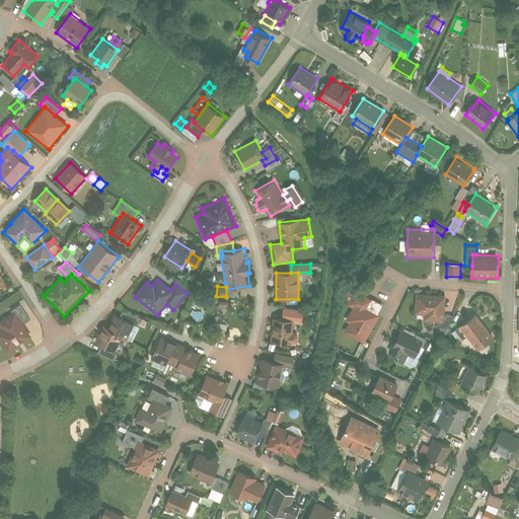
[(344,296),(349,298),(353,290),(349,287),(344,296)]
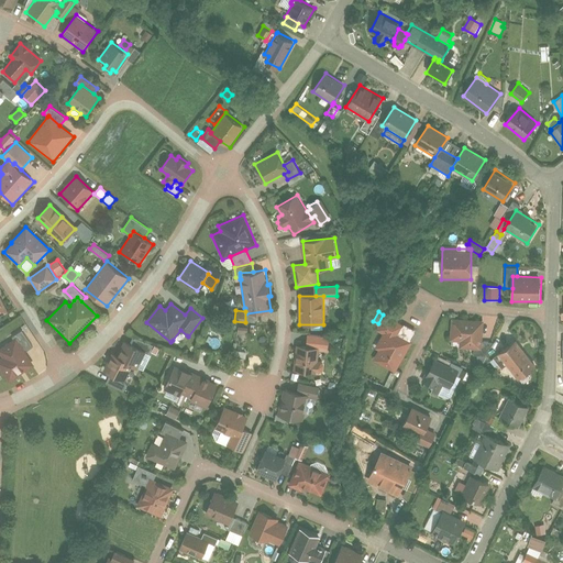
[(395,372),(412,343),(410,342),(397,334),(403,324),(385,315),(376,330),(383,333),(375,348),(378,350),(375,356),(378,357),(376,362),(395,372)]
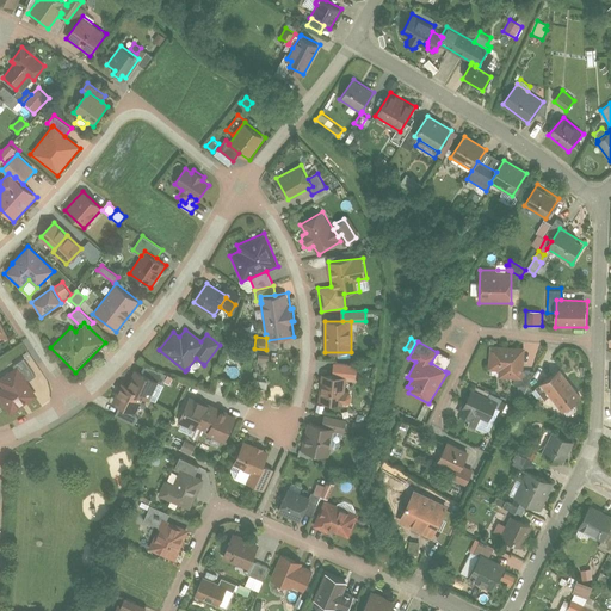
[(526,349),(491,345),(488,368),(500,369),(499,378),(524,381),(526,349)]
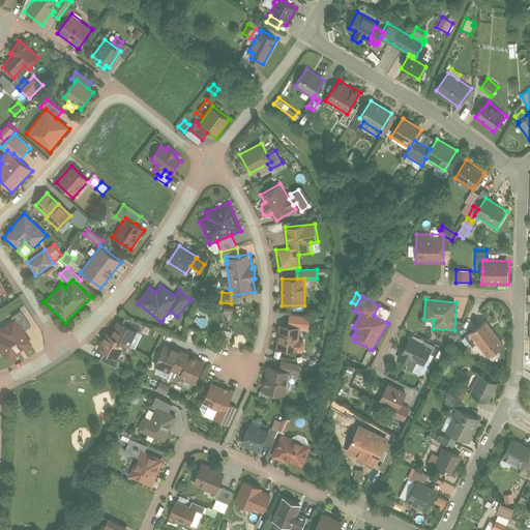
[(380,304),(379,305),(374,315),(386,322),(392,312),(380,304)]
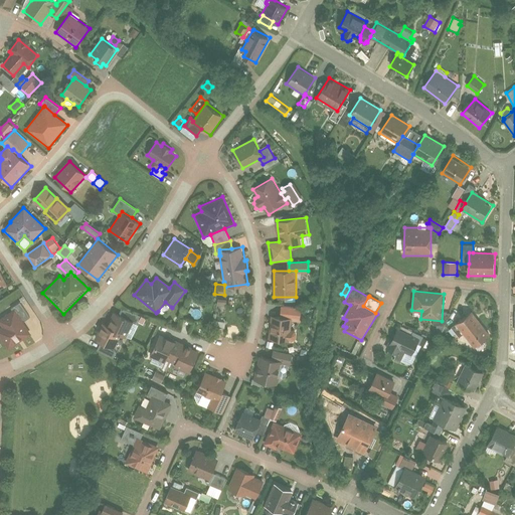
[(15,308),(23,321),(30,317),(20,302),(11,308),(13,310),(15,308)]
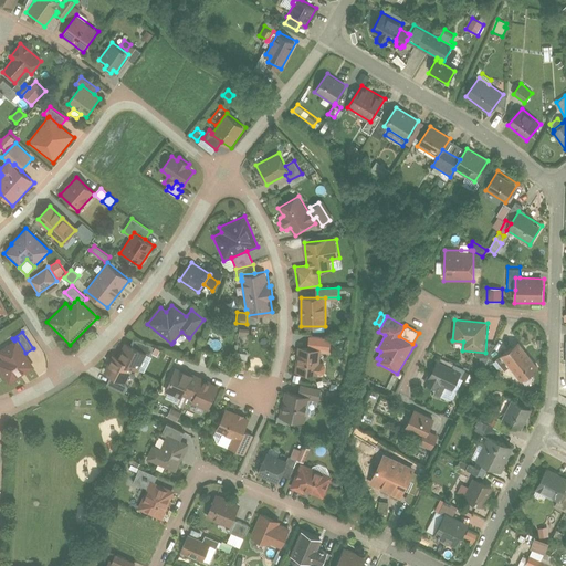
[(185,342),(188,337),(181,332),(174,342),(184,342),(185,342)]
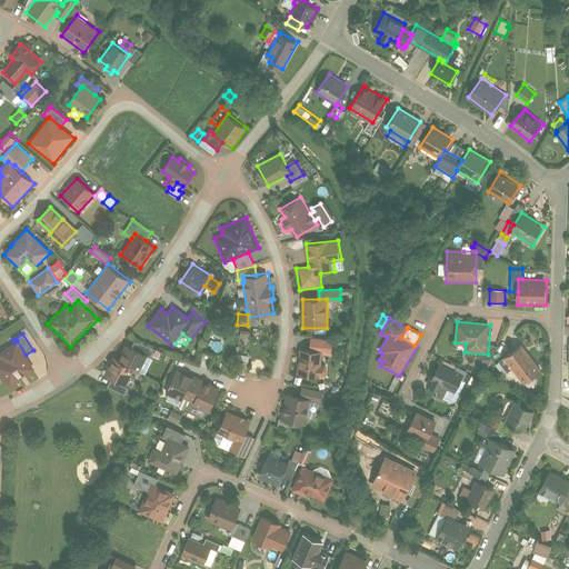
[(332,339),(323,339),(322,349),(331,350),(332,339)]
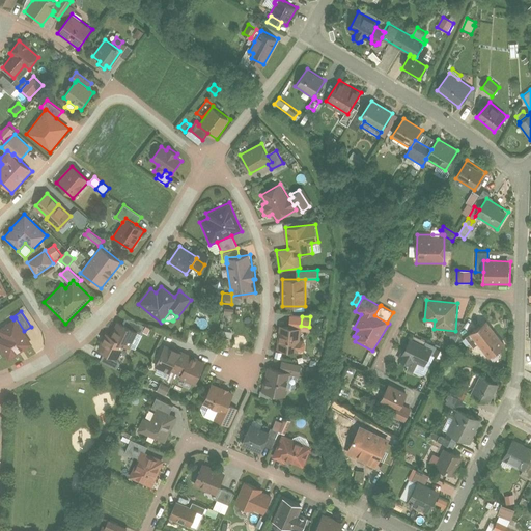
[(24,331),(16,317),(14,319),(0,328),(0,331),(3,336),(0,338),(0,346),(8,360),(32,344),(24,331)]
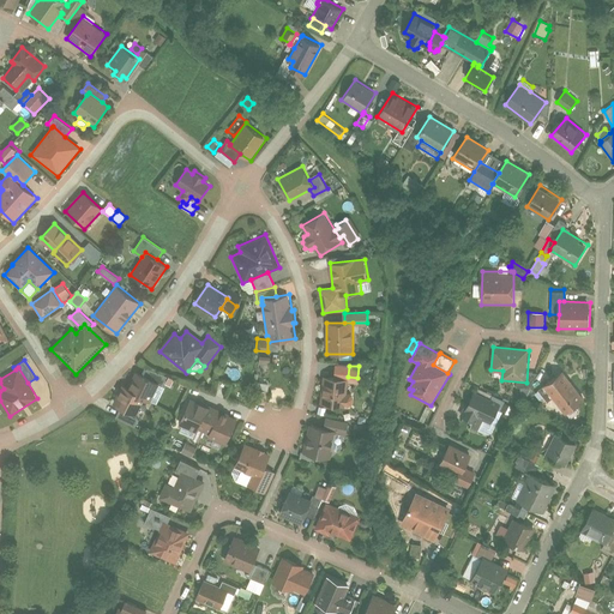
[(148,369),(144,377),(156,381),(158,383),(162,377),(148,369)]
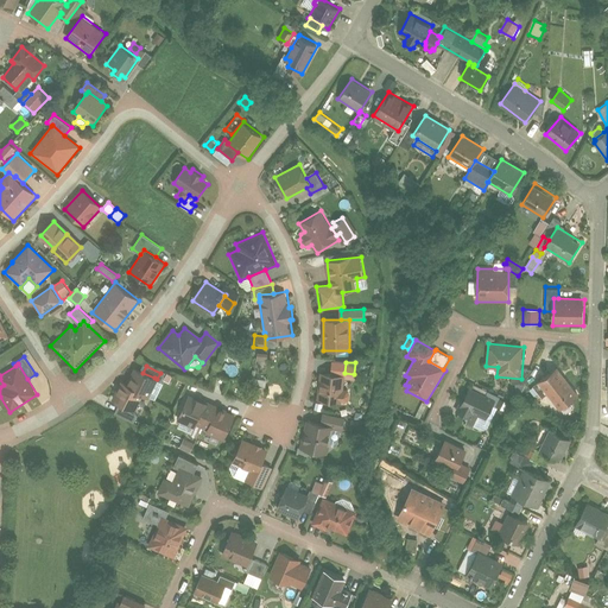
[(580,394),(558,367),(538,382),(561,410),(580,394)]
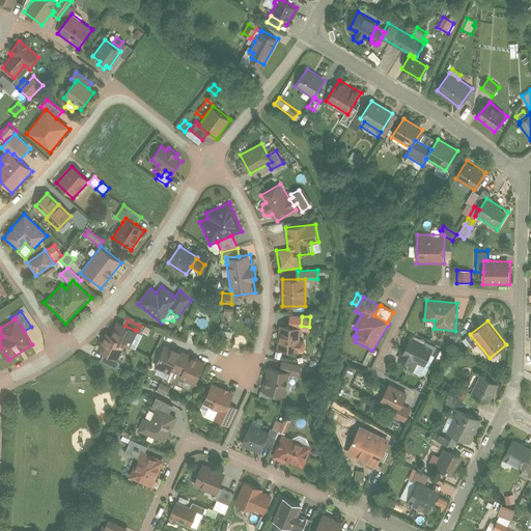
[(111,336),(106,334),(98,352),(113,359),(119,344),(127,347),(135,330),(124,326),(117,323),(111,336)]
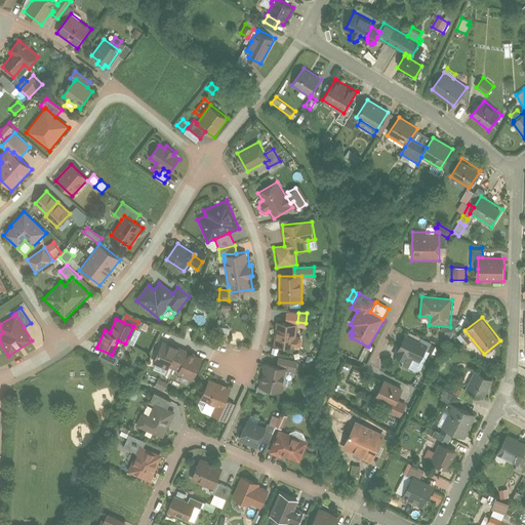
[(298,324),(277,321),(274,346),(295,348),(298,324)]
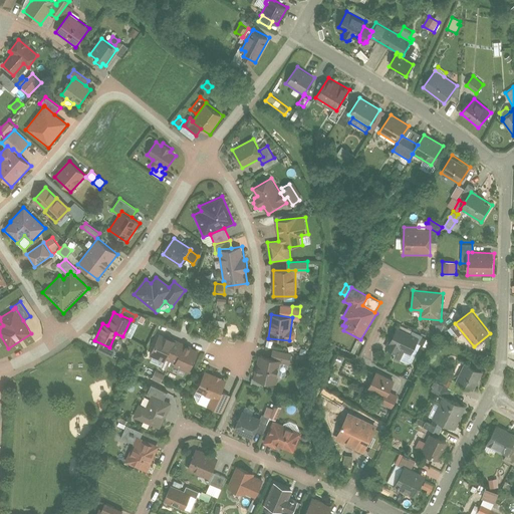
[(225,327),(215,325),(213,336),(223,337),(225,327)]
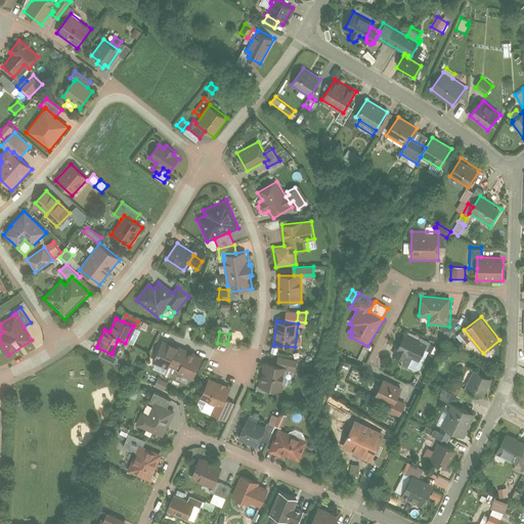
[(427,346),(404,335),(393,354),(404,360),(406,355),(412,358),(419,361),(425,350),(427,346)]
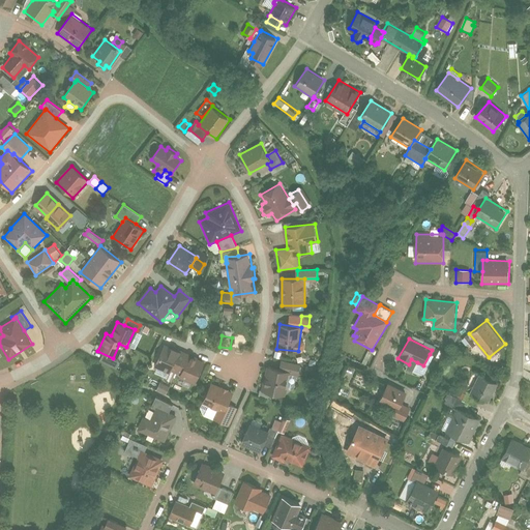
[(173,347),(173,348),(165,345),(154,366),(157,369),(168,373),(175,377),(194,385),(204,362),(197,359),(197,358),(192,355),(192,357),(178,350),(178,349),(173,347)]
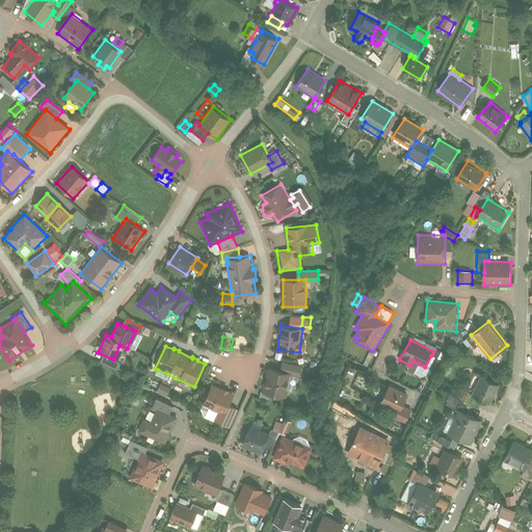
[(435,357),(431,355),(425,367),(419,364),(414,373),(425,378),(435,357)]
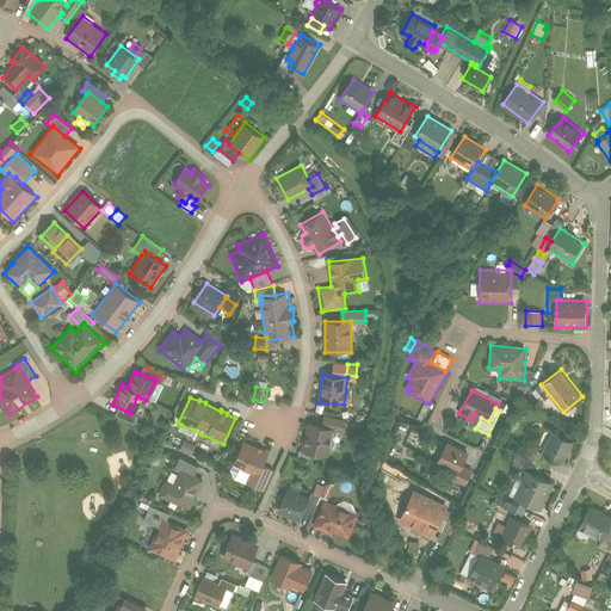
[(137,419),(122,411),(119,418),(135,425),(137,419)]
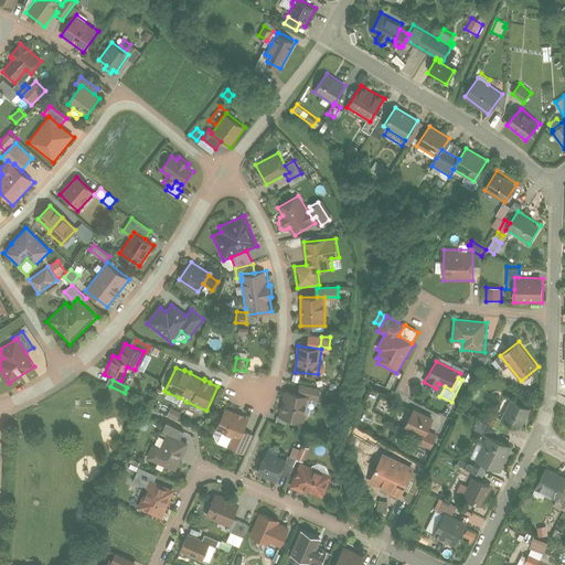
[(309,397),(285,391),(278,417),(302,424),(309,397)]
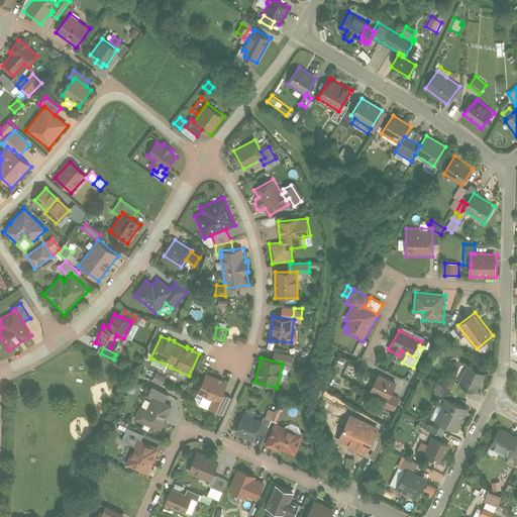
[(306,359),(299,358),(298,366),(305,367),(306,359)]
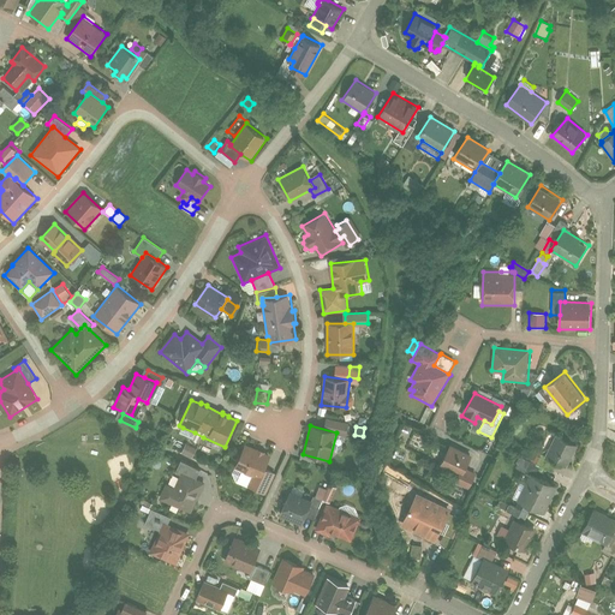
[(192,439),(195,433),(183,428),(180,433),(192,439)]
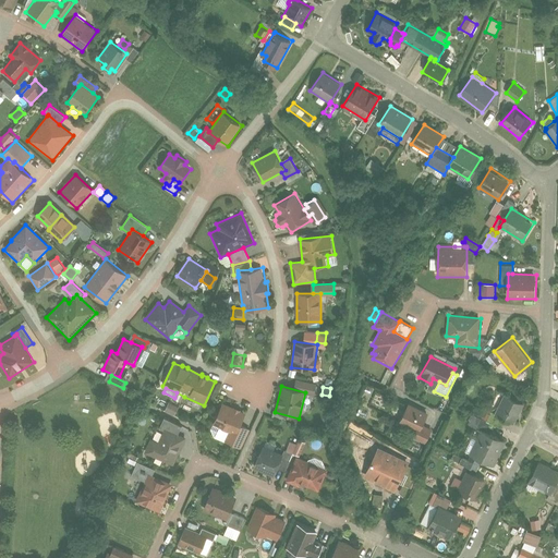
[(184,397),(177,392),(174,398),(173,400),(181,403),(184,397)]
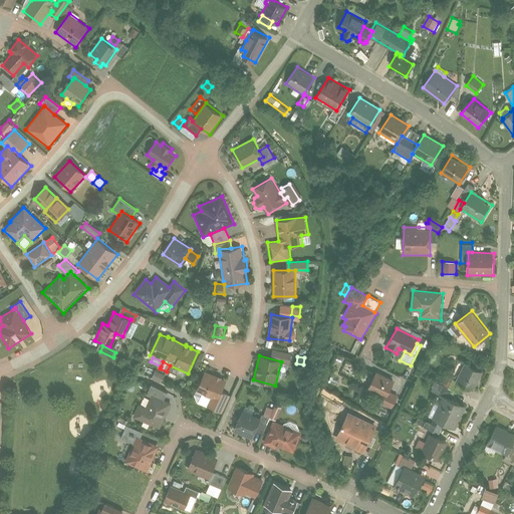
[(483,370),(465,362),(458,377),(476,386),(483,370)]
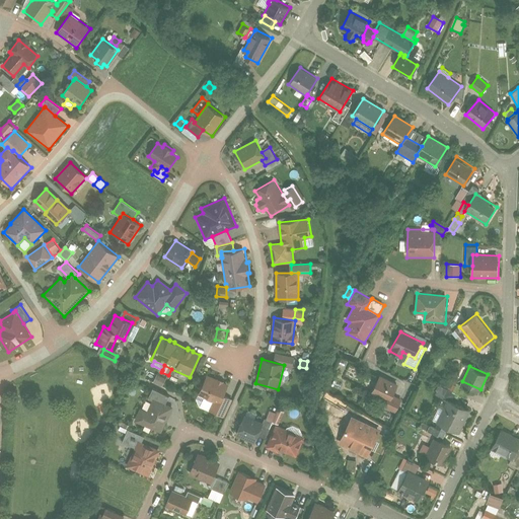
[(165,379),(158,375),(153,382),(161,387),(165,379)]
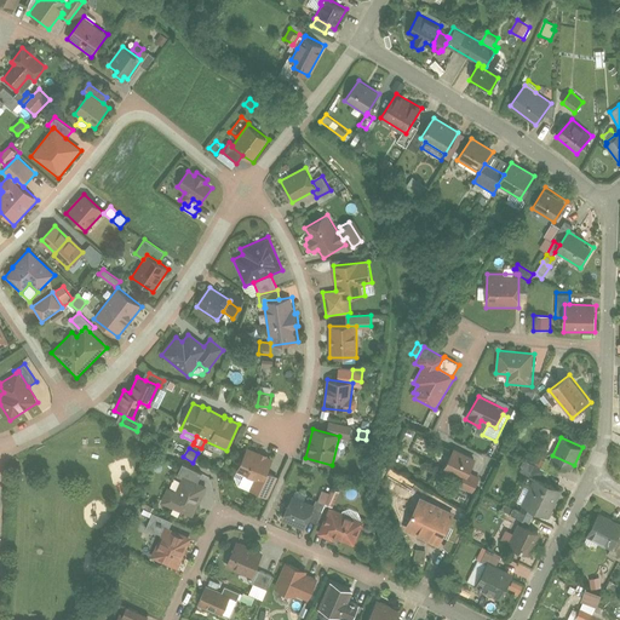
[(275,460),(247,448),(234,477),(239,488),(258,497),(269,472),(275,460)]
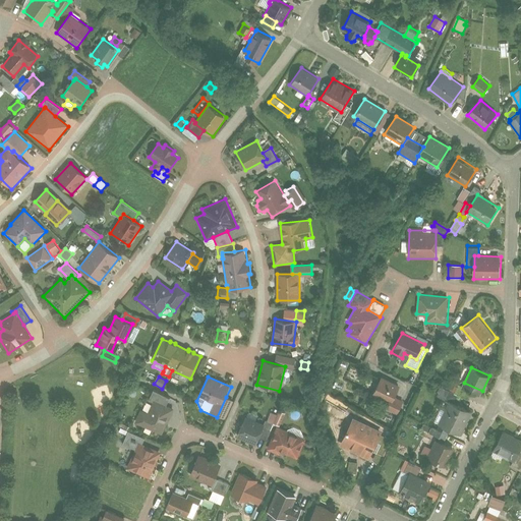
[(400,388),(381,378),(372,395),(388,402),(385,409),(387,410),(397,415),(403,402),(395,398),(400,388)]
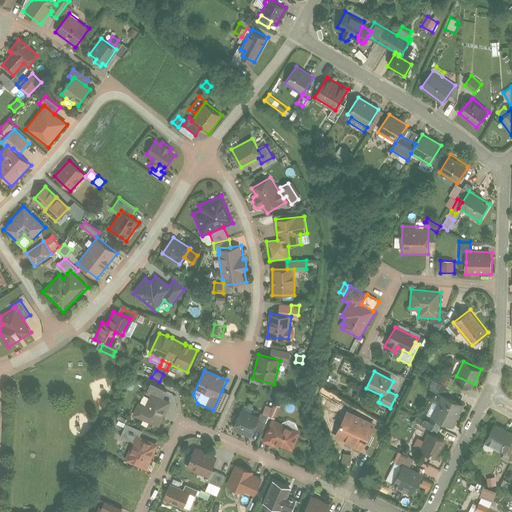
[(430,388),(438,392),(442,383),(434,379),(430,388)]
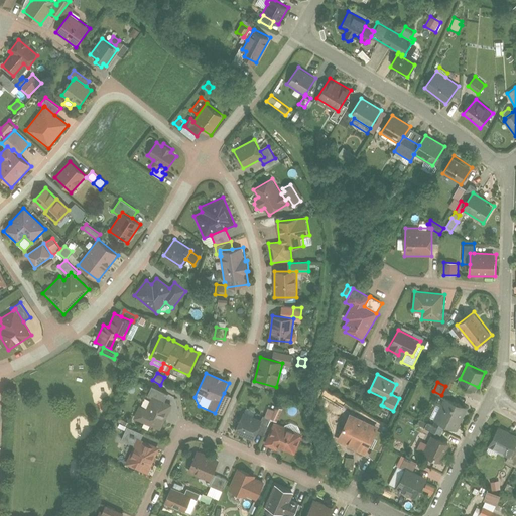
[(152,396),(164,402),(168,394),(152,387),(148,396),(152,398),(152,396)]
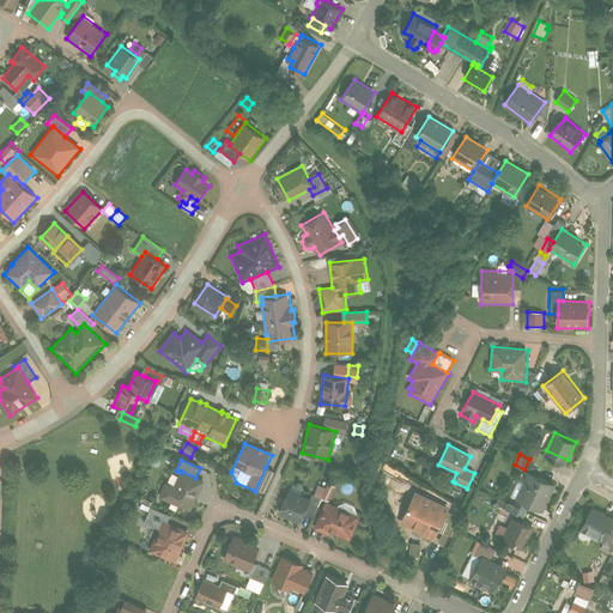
[(529,472),(539,477),(544,467),(529,460),(525,469),(529,472)]
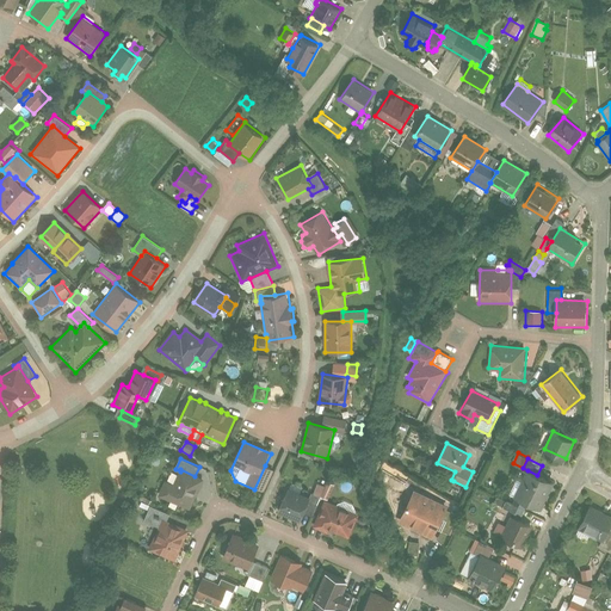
[(275,470),(265,466),(254,489),(264,494),(275,470)]
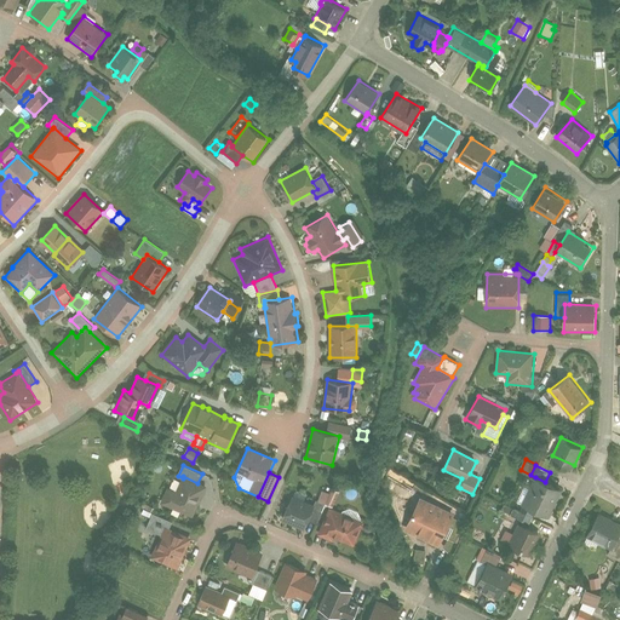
[(168,487),(161,503),(193,517),(206,487),(197,483),(183,476),(183,478),(181,481),(177,491),(171,488),(168,487)]
